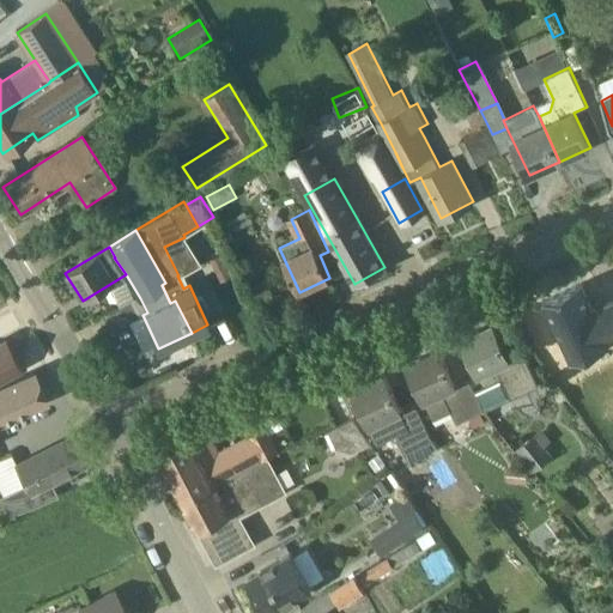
[(582,284),(544,302),(571,363),(610,346),(607,341),(612,338),(612,299),(593,309),(582,284)]
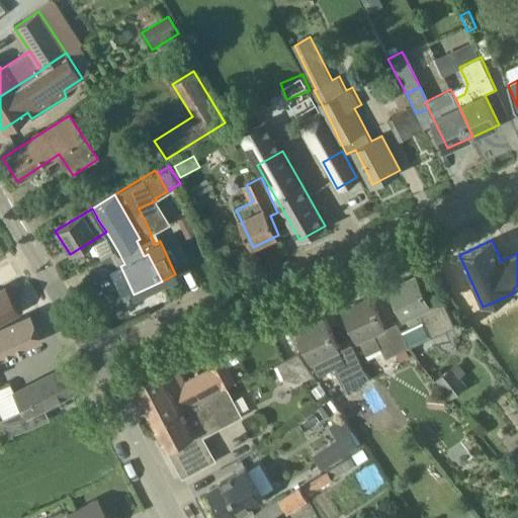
[(120,266),(113,252),(87,265),(93,279),(120,266)]
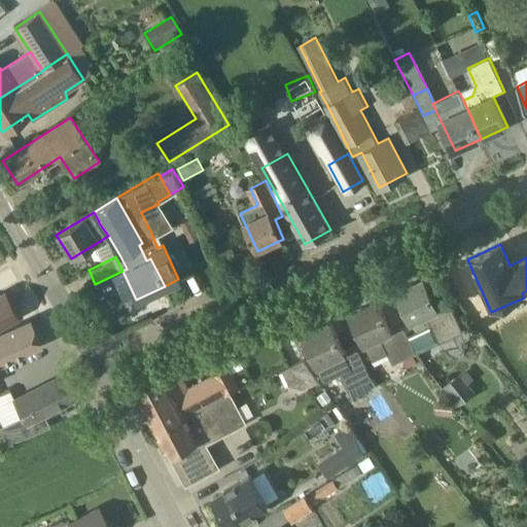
[(453,309),(442,314),(424,278),(397,291),(417,332),(432,324),(441,343),(463,331),(453,309)]
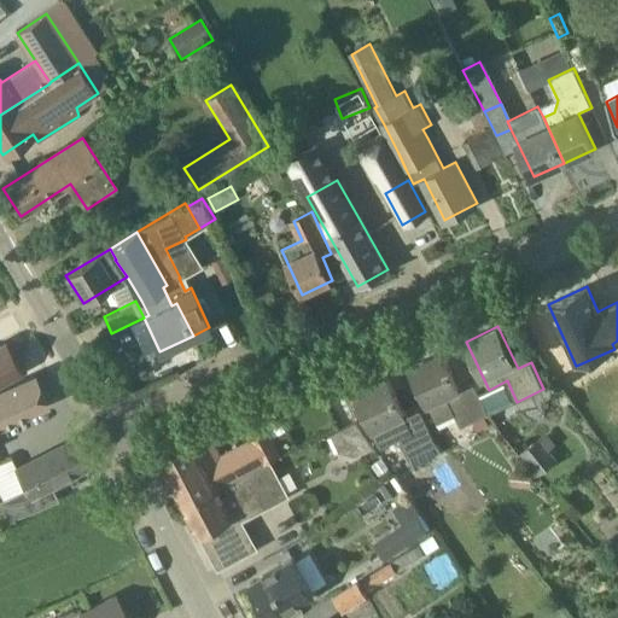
[(6,342),(0,344),(0,382),(22,371),(6,342)]
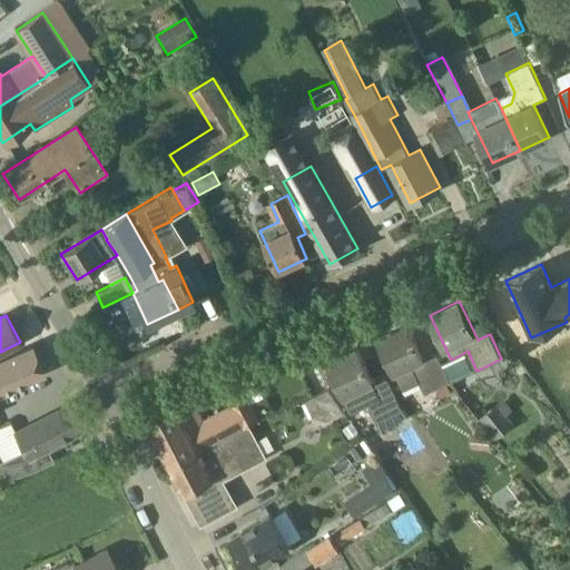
[(439,359),(426,364),(409,325),(379,340),(402,387),(419,380),(425,394),(450,383),(439,359)]
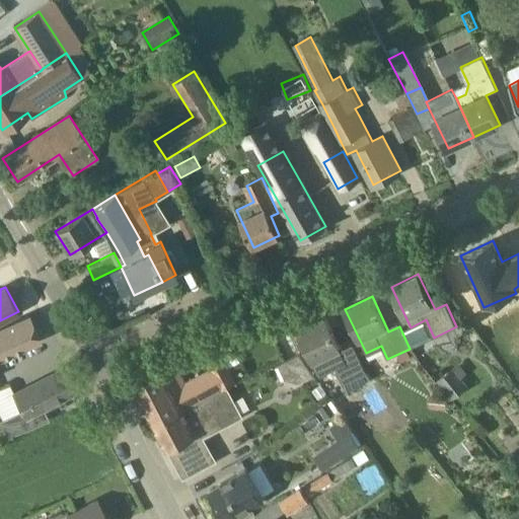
[(0,357),(42,339),(29,315),(0,327),(0,357)]
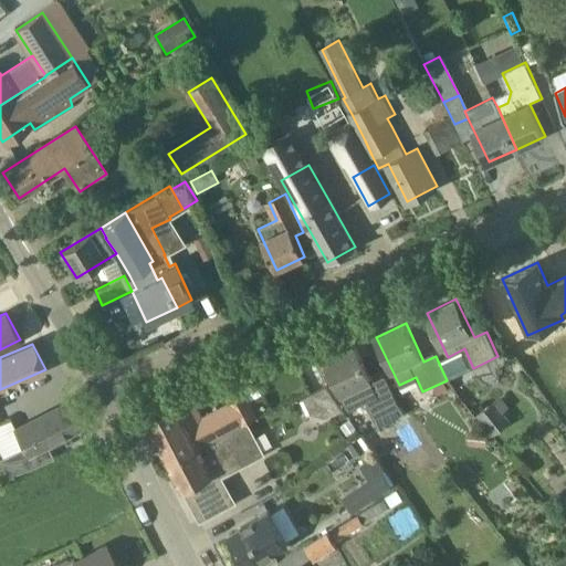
[(326,360),(342,392),(347,405),(363,397),(371,416),(397,404),(386,379),(374,385),(355,346),(326,360)]
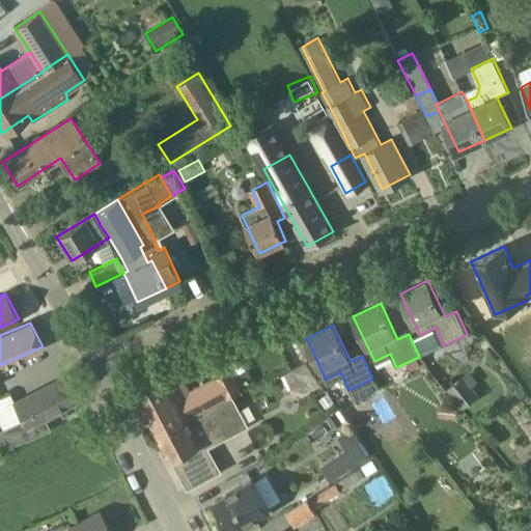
[(318,383),(305,363),(284,372),(290,388),(305,392),(318,383)]
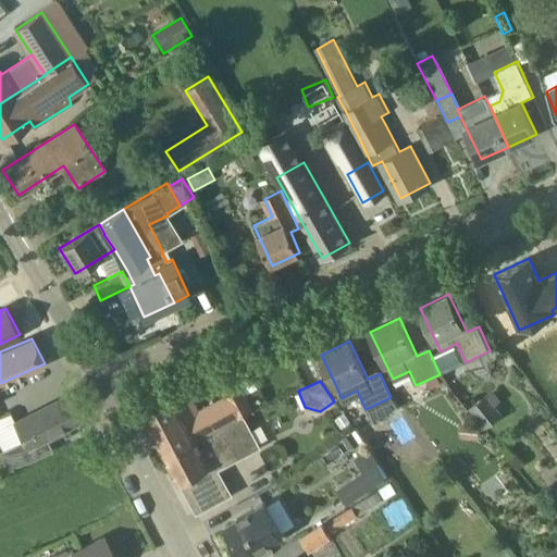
[(145,417),(155,435),(199,410),(187,388),(147,411),(145,417)]
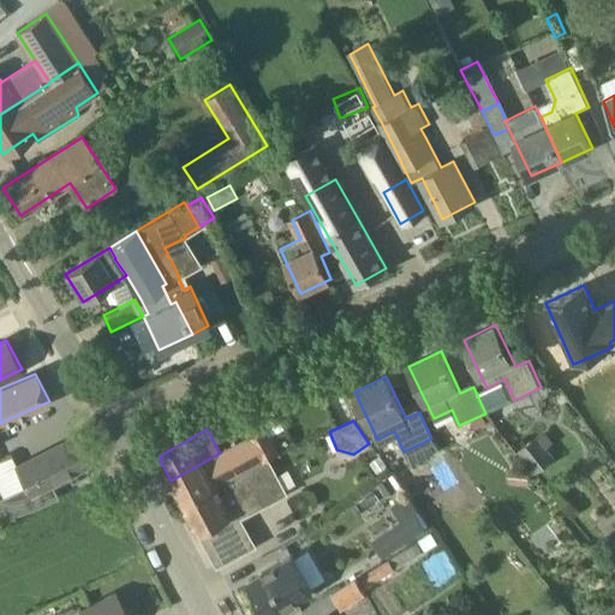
[(218,487),(280,454),(267,429),(220,453),(171,481),(184,505),(218,487)]
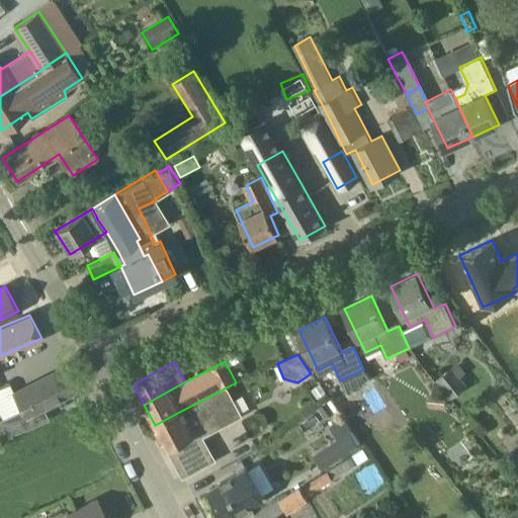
[(456,362),(436,380),(451,399),(466,385),(459,377),(465,372),(456,362)]
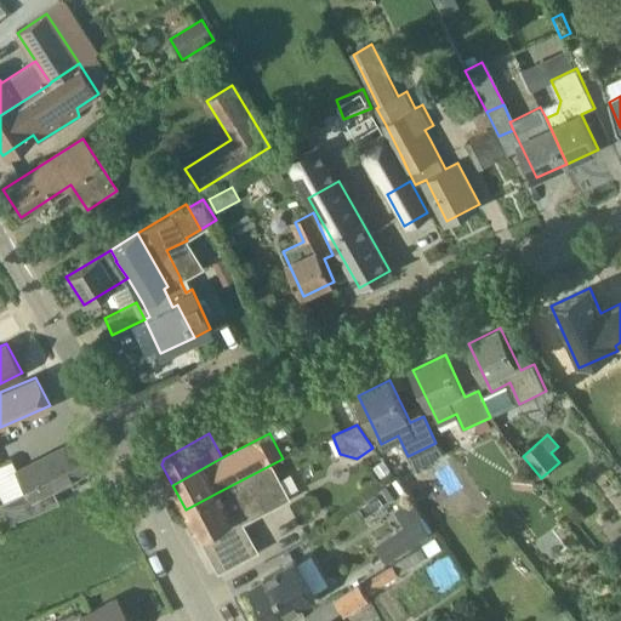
[(69,444),(18,471),(12,460),(0,465),(0,494),(4,502),(0,503),(0,513),(5,525),(60,502),(51,486),(83,471),(69,444)]
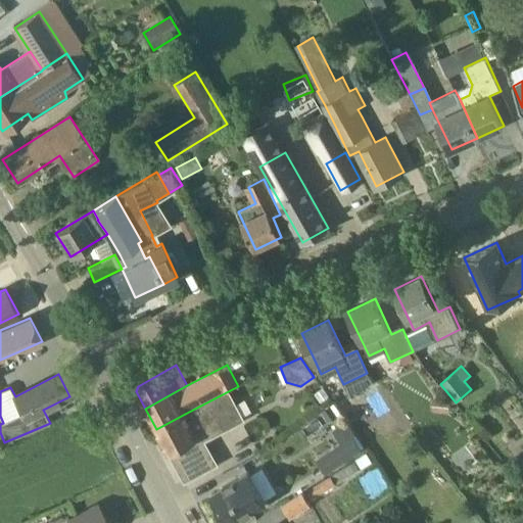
[(329,396),(323,388),(315,393),(321,402),(329,396)]
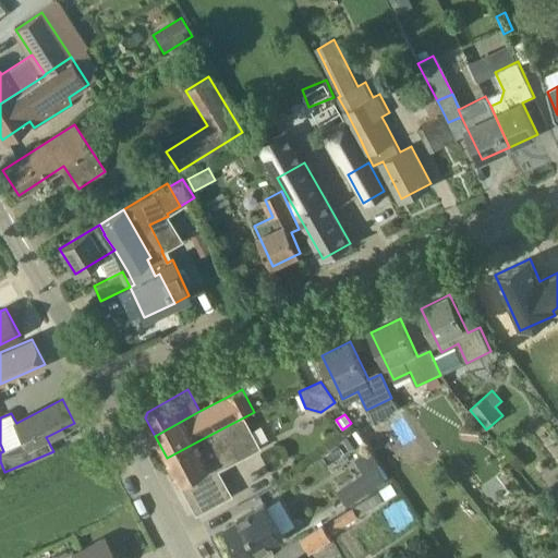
[(205,510),(232,496),(219,470),(261,448),(246,420),(198,444),(197,441),(167,458),(180,483),(181,483),(194,509),(202,505),(205,510)]
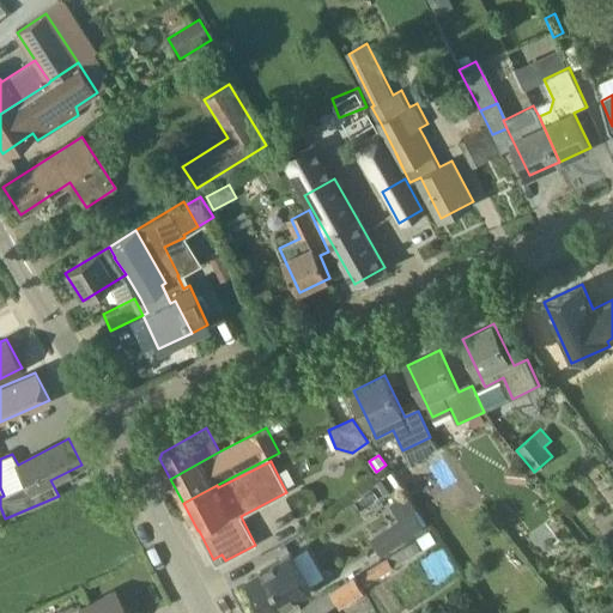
[(527,468),(508,467),(505,483),(525,485),(527,468)]
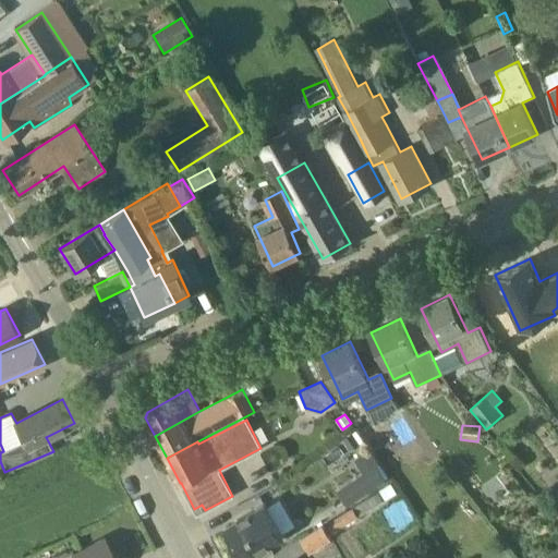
[(350,451),(360,444),(352,433),(342,439),(350,451)]
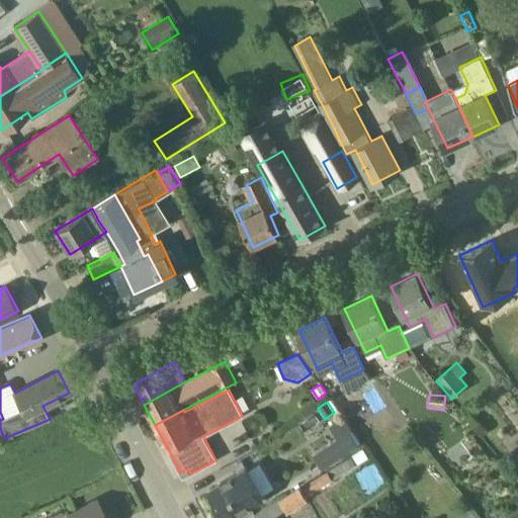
[(360,442),(351,429),(313,455),(323,469),(358,446),(357,444),(360,442)]
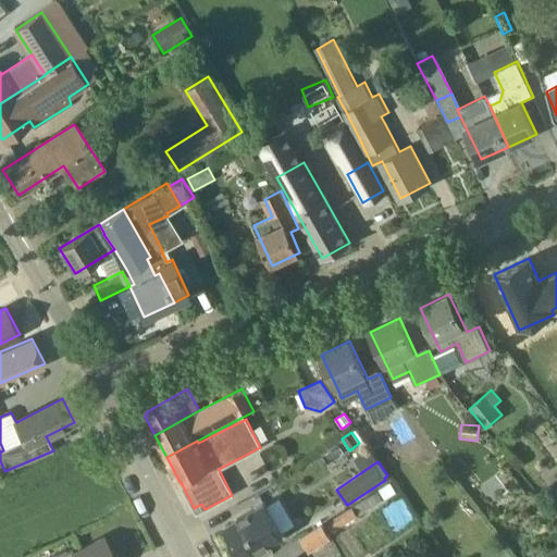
[(353,507),(357,516),(396,493),(391,484),(370,496),(353,507)]
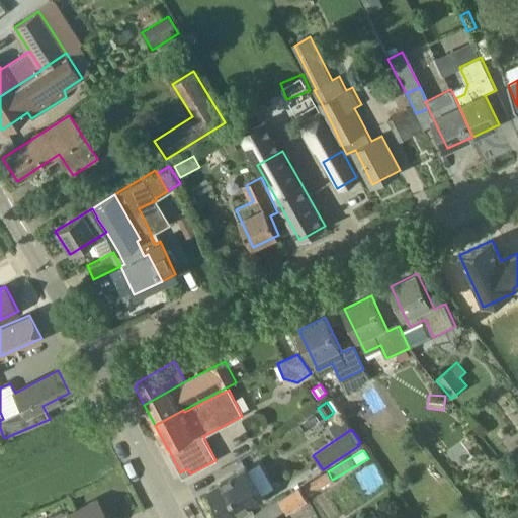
[(228,517),(263,498),(247,468),(209,490),(226,517),(228,517)]
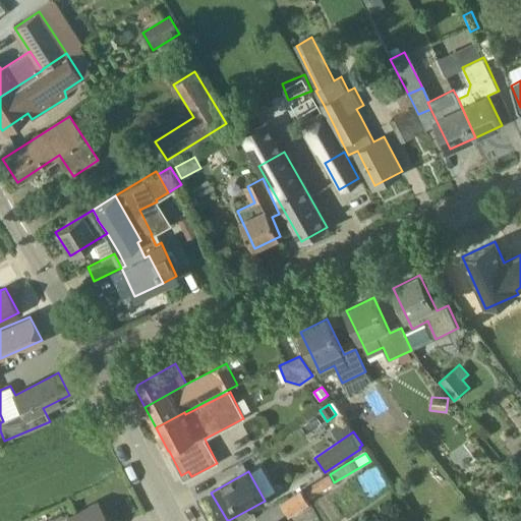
[(275,520),(289,513),(290,515),(311,503),(310,502),(327,491),(320,480),(303,490),(262,515),(265,520),(275,520)]
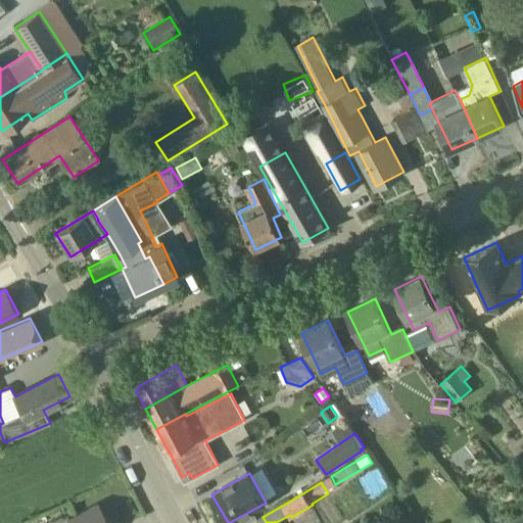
[(107,522),(98,504),(69,518),(68,515),(52,522),(107,522)]
